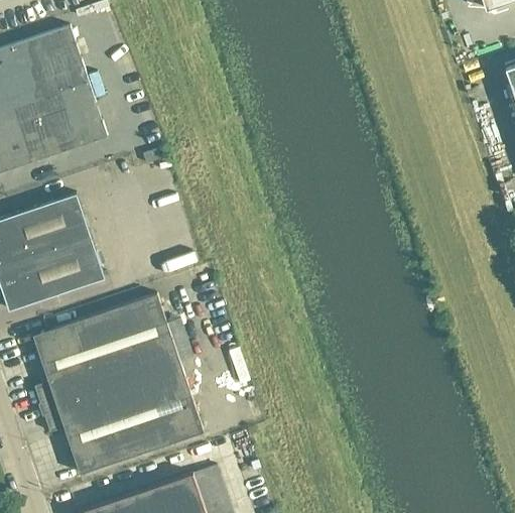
[(482,0),(486,10),(514,0),(482,0)]
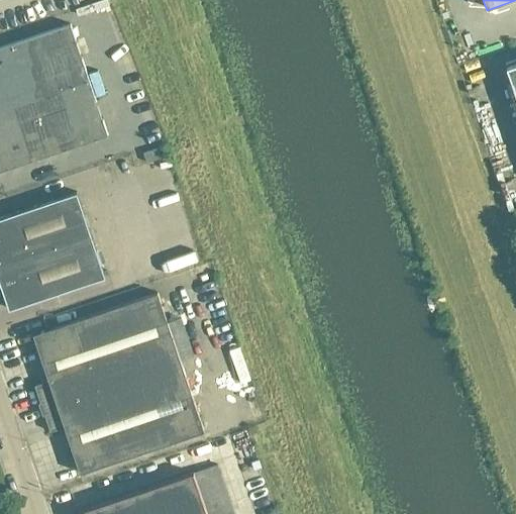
[(0,173),(107,137),(70,26),(0,49),(0,173)]
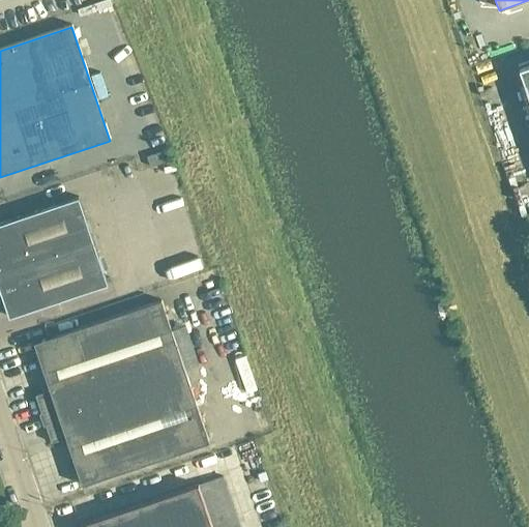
[(528,66),(518,70),(528,103),(528,66)]
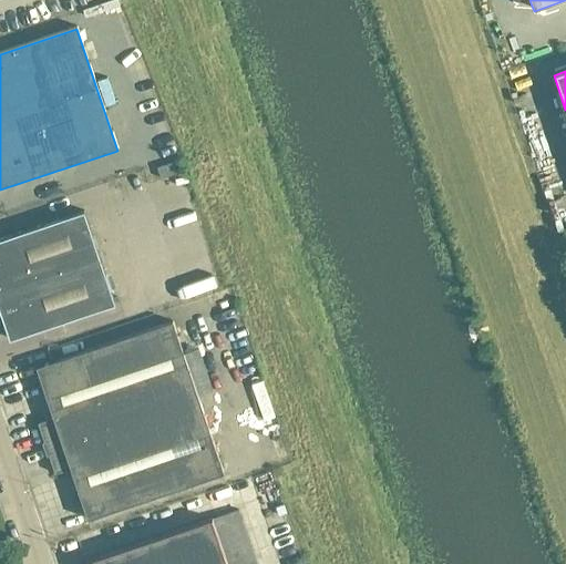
[(114,306),(83,214),(0,242),(0,315),(9,341),(114,306)]
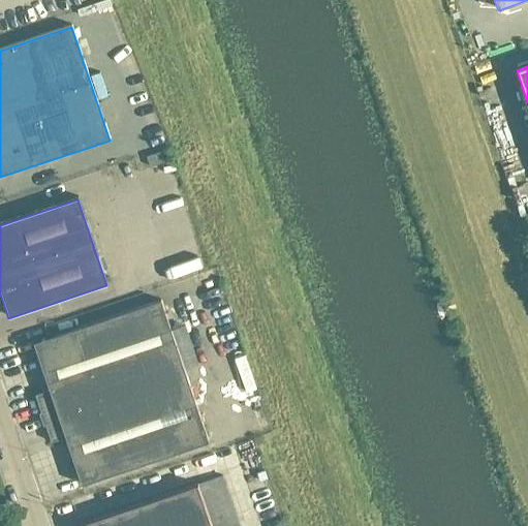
[(208,443),(183,371),(198,366),(185,327),(169,332),(160,302),(33,344),(50,392),(35,397),(51,443),(65,439),(82,486),(208,443)]
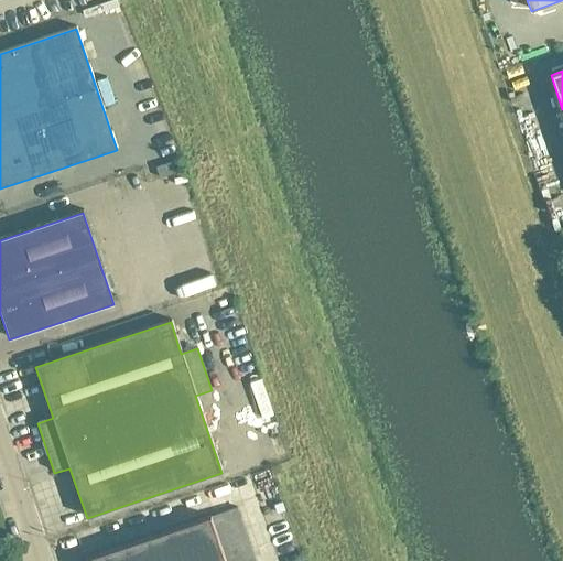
[(255,560),(237,509),(210,518),(87,560),(255,560)]
